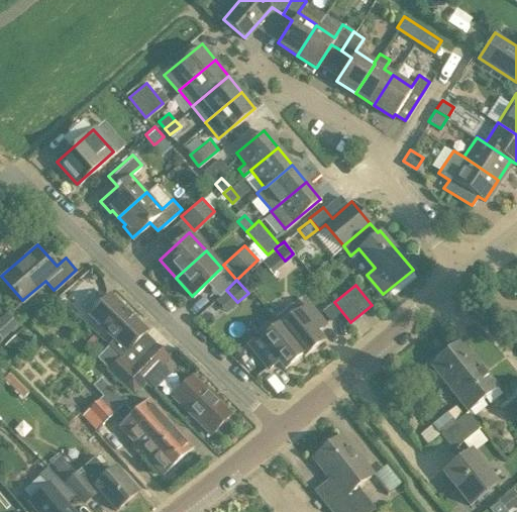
[(89,313),(113,337),(107,343),(119,354),(118,355),(129,367),(153,341),(143,331),(144,330),(107,294),(89,313)]
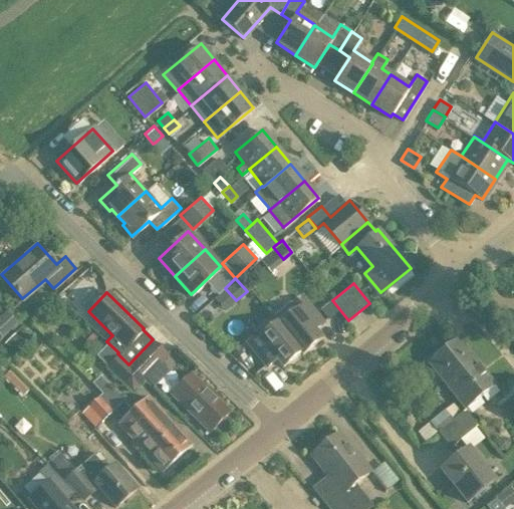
[(293,305),(287,298),(270,313),(278,323),(300,350),(300,351),(301,353),(320,337),(313,329),(323,322),(302,297),(293,305)]
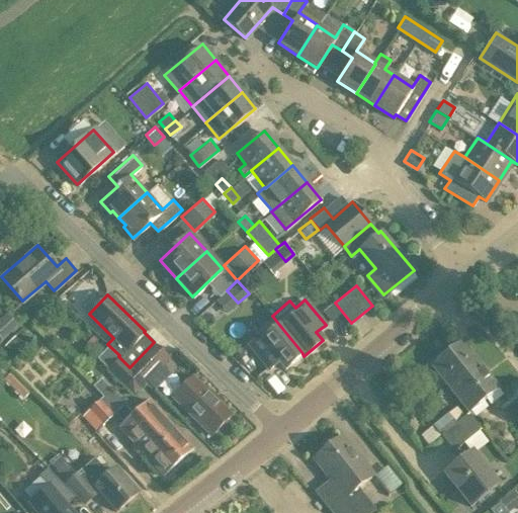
[(341,311),(333,301),(322,309),(331,319),(341,311)]
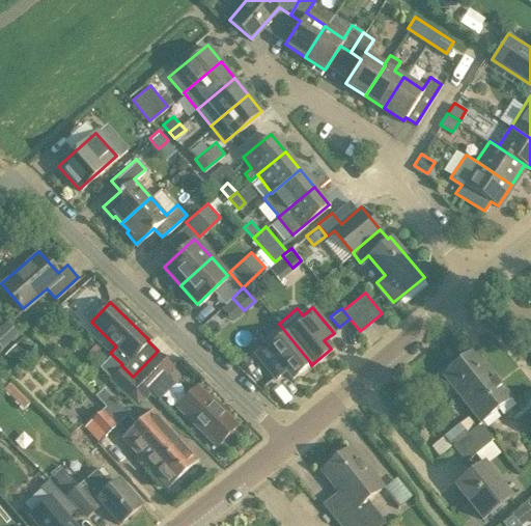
[(0,328),(0,344),(1,345),(2,348),(6,344),(17,335),(6,323),(0,328)]
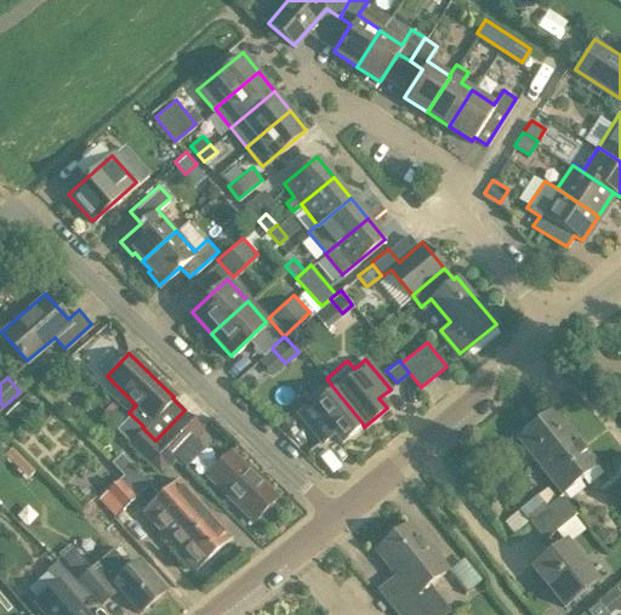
[(325,377),(303,396),(309,402),(297,411),(322,442),(334,432),(341,442),(363,425),(363,423),(336,391),(326,379),(325,377)]
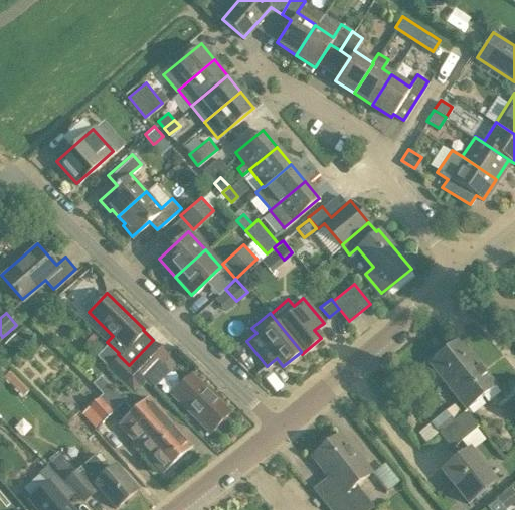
[(27,340),(17,329),(4,341),(14,352),(27,340)]
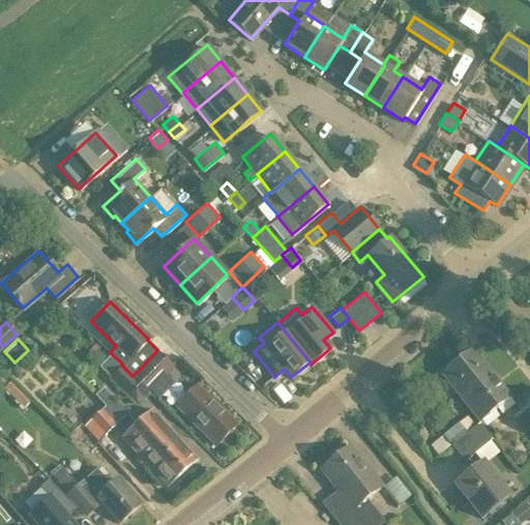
[(478,420),(510,396),(471,347),(440,373),(478,420)]
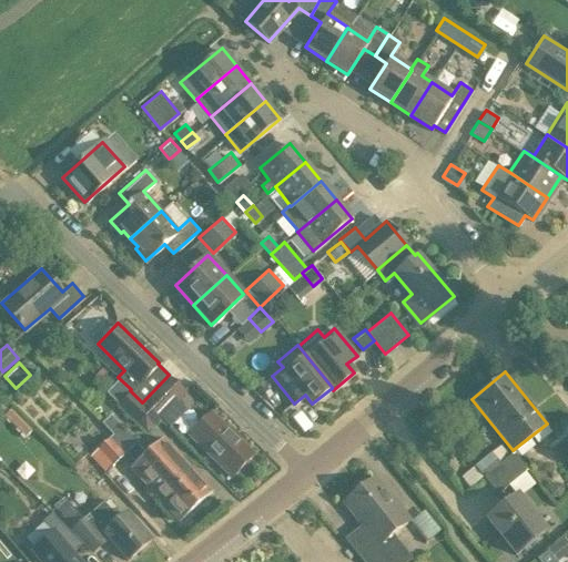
[(142,402),(156,417),(183,389),(169,375),(142,402)]
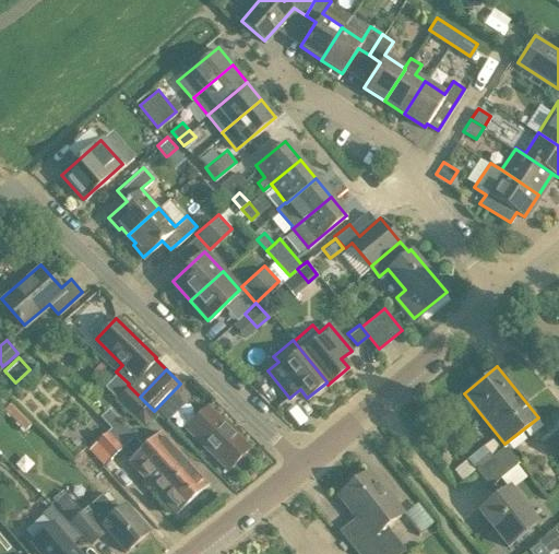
[(117,373),(117,372),(105,385),(117,397),(128,385),(129,384),(117,373)]
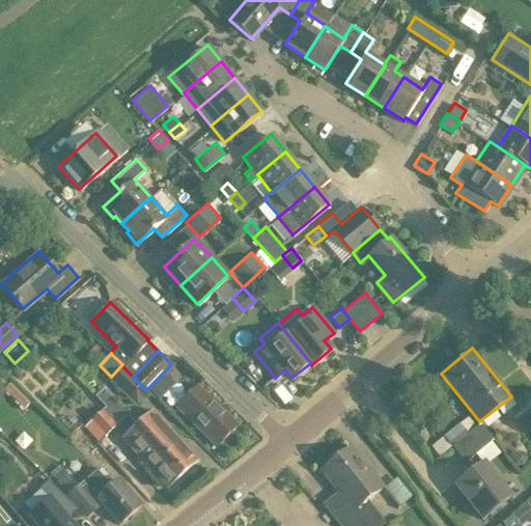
[(133,377),(121,365),(111,377),(110,378),(136,402),(146,390),(133,377)]
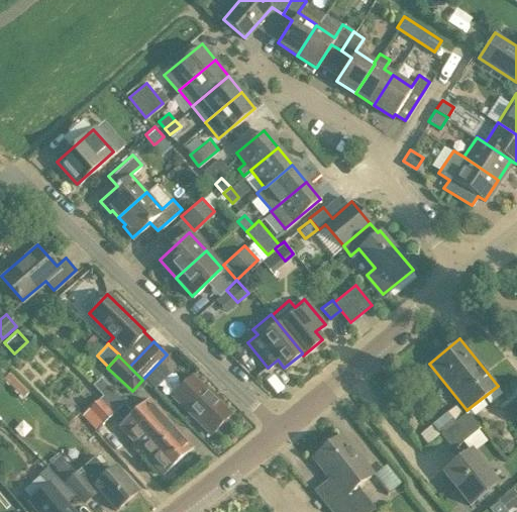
[(209,433),(230,412),(192,374),(171,395),(209,433)]
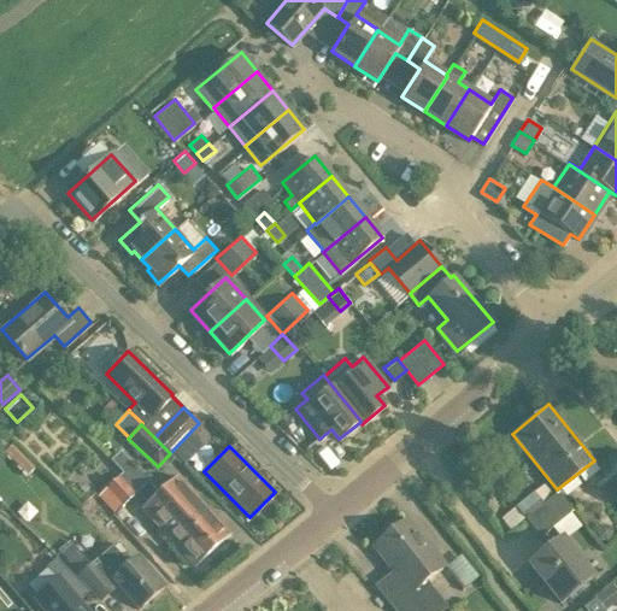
[(107,459),(136,482),(146,470),(118,447),(107,459)]
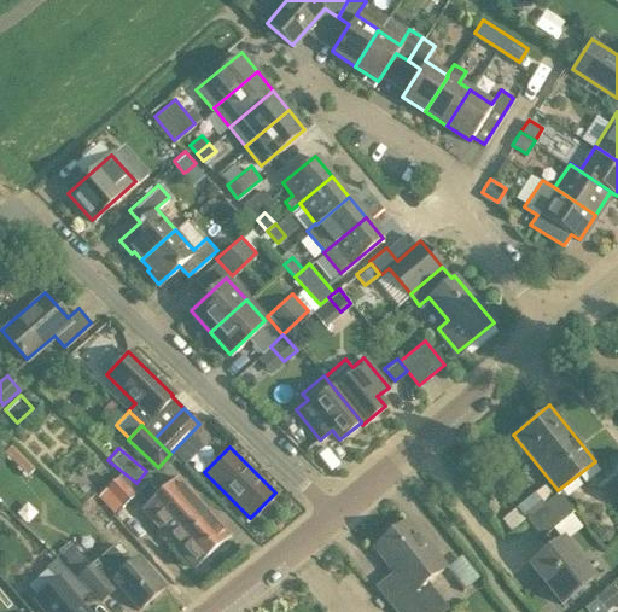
[(114,511),(135,491),(118,474),(98,494),(114,511)]
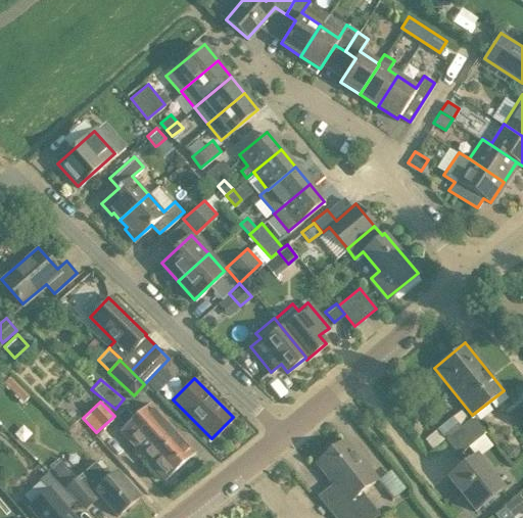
[(136,416),(179,465),(194,451),(151,403),(136,416)]
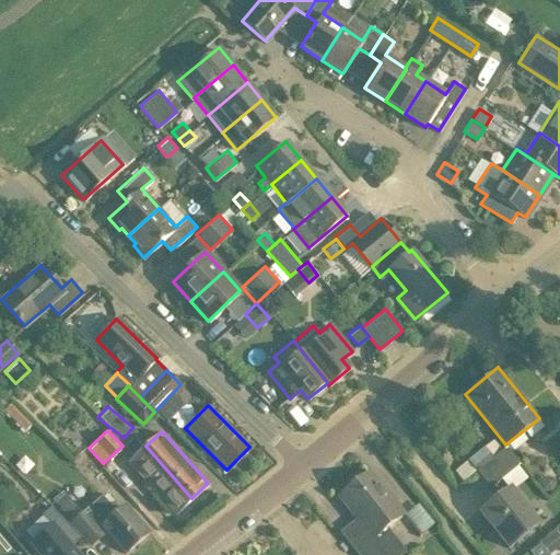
[(454,467),(463,478),(476,467),(504,446),(503,446),(501,447),(493,437),(454,467)]
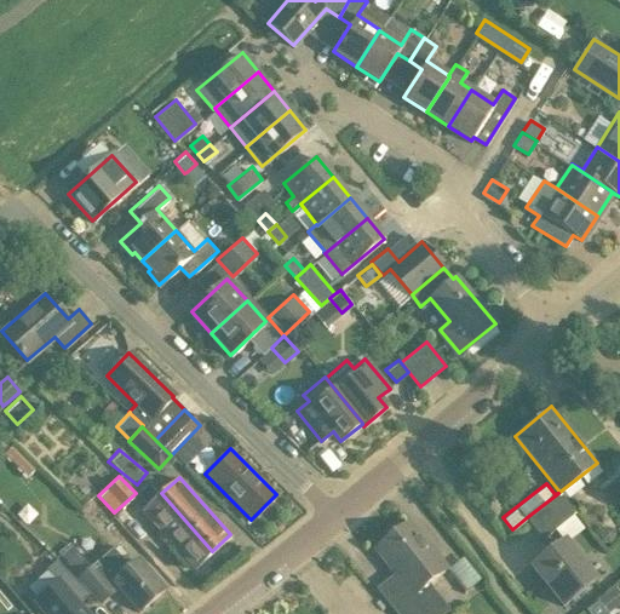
[(212,551),(161,493),(143,510),(194,567),(212,551)]
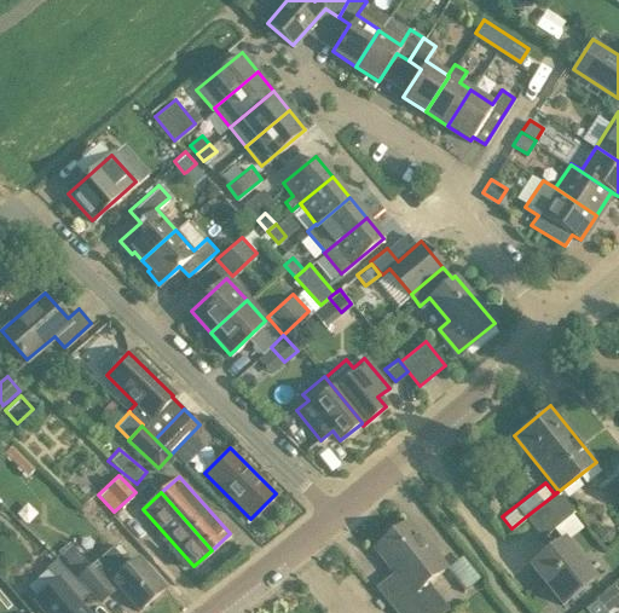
[(541,535),(572,510),(557,492),(526,516),(541,535)]
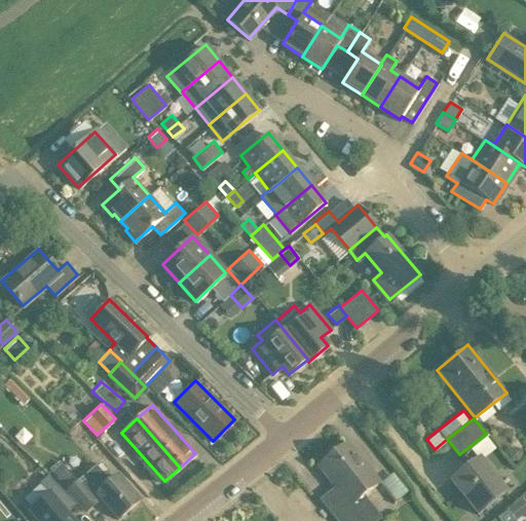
[(364,493),(379,481),(365,461),(363,463),(346,442),(317,464),(333,485),(318,496),(337,520),(373,520),(381,515),(364,493)]
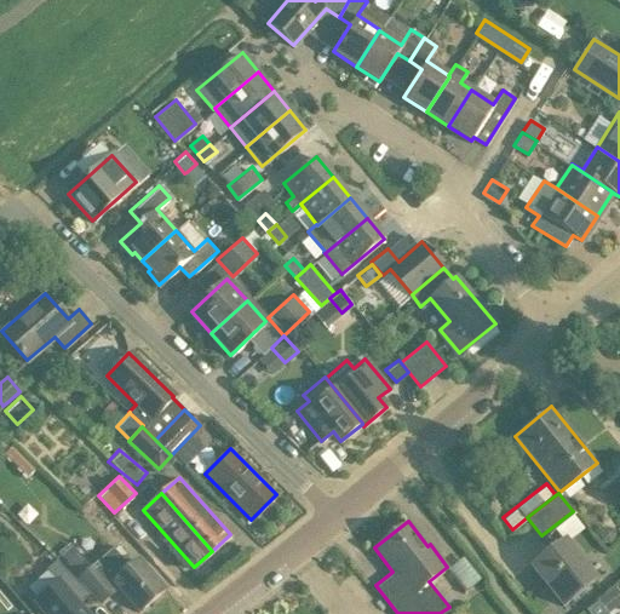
[(562,604),(595,578),(564,539),(532,566),(562,604)]
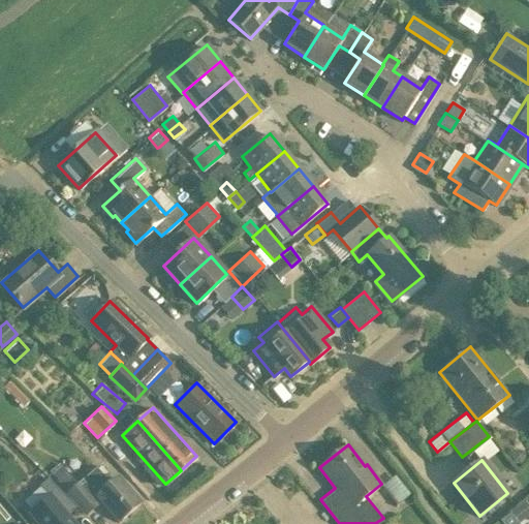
[(118,476),(111,483),(96,465),(78,481),(60,461),(48,471),(85,514),(100,500),(118,521),(139,501),(118,476)]
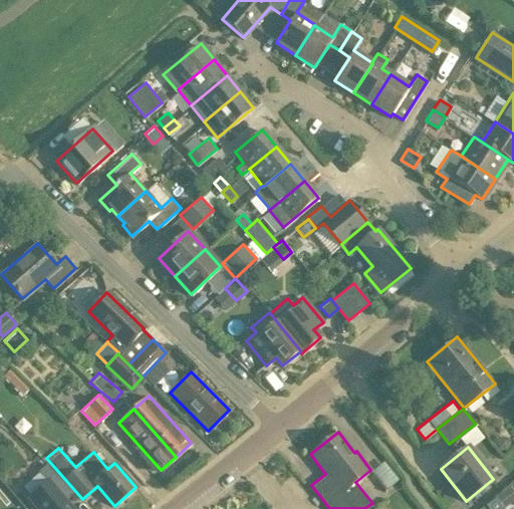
[(372,464),(386,482),(397,474),(384,456),(372,464)]
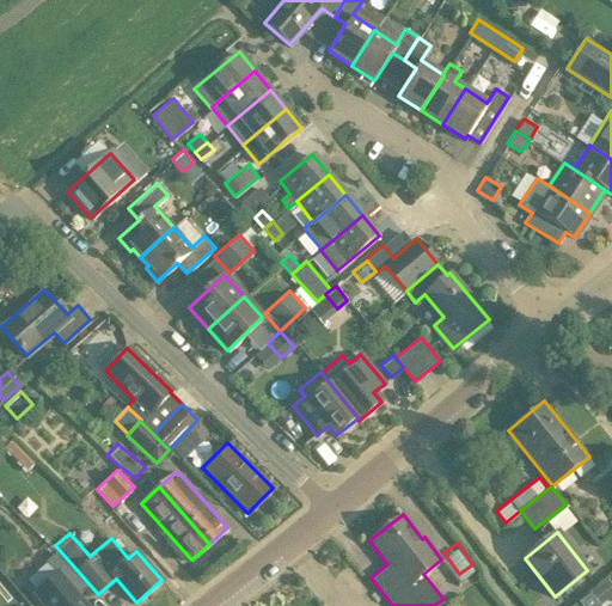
[(34,591),(47,605),(85,605),(74,593),(85,583),(55,549),(46,558),(44,558),(24,576),(35,589),(34,591)]
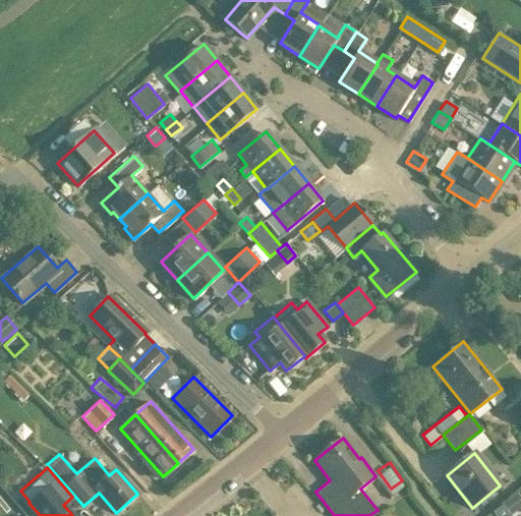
[(511,515),(510,513),(520,504),(520,497),(517,492),(493,511),(496,515),(511,515)]
